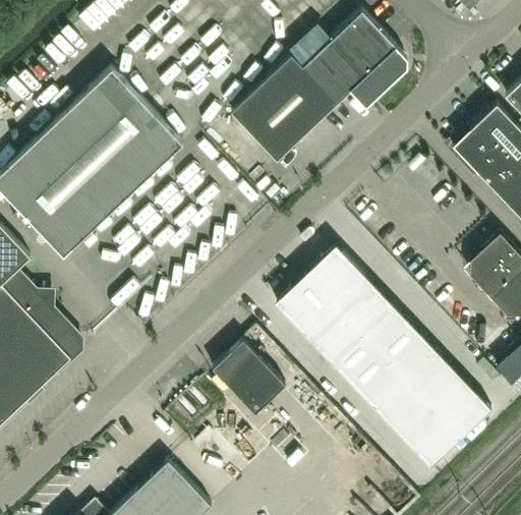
[(154,0),(140,13),(155,29),(171,12),(159,0),(154,0)]
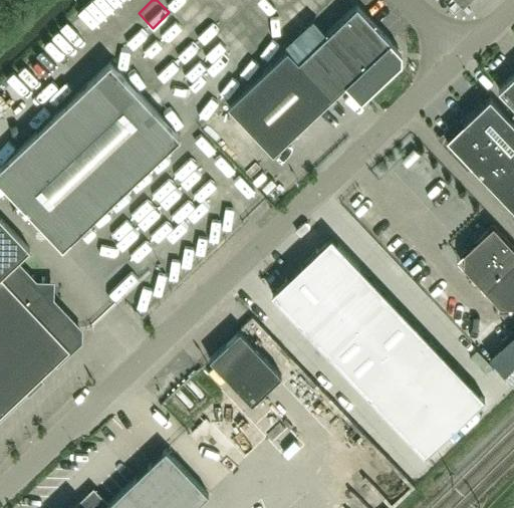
[(455,0),(463,8),(471,0),(455,0)]
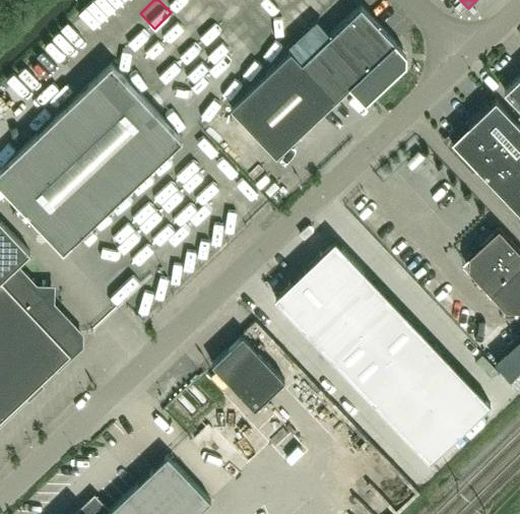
[(273,31),(289,21),(280,5),(263,14),(273,31)]
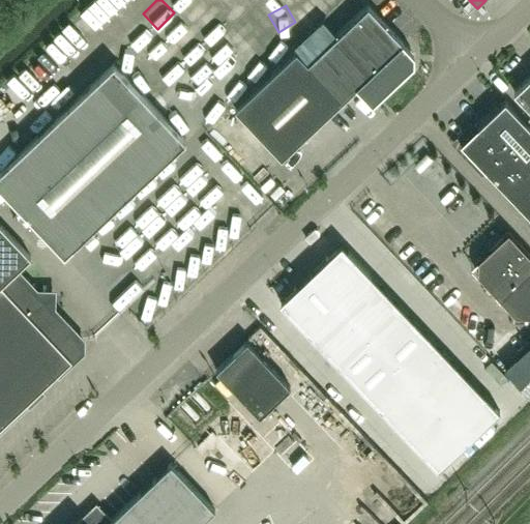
[(411,69),(412,61),(402,50),(403,49),(367,12),(307,68),(296,57),(235,114),(281,163),(356,92),(369,105),(374,105),(411,69)]
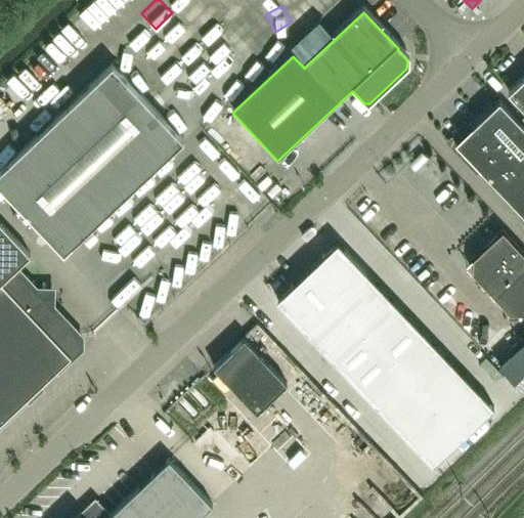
[(131,49),(149,38),(138,18),(119,30),(131,49)]
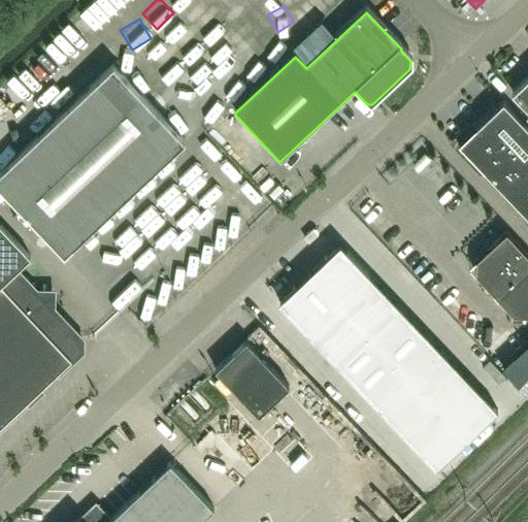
[(171,49),(190,37),(178,19),(160,30),(171,49)]
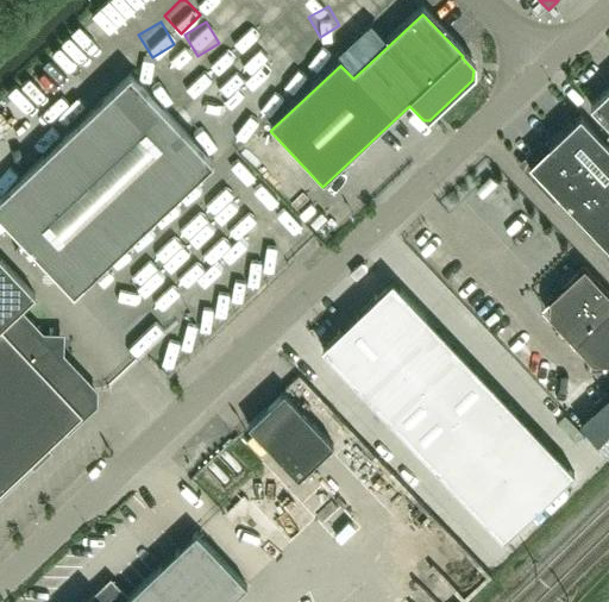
[(223,81),(243,68),(236,58),(240,55),(233,44),(208,61),(223,81)]
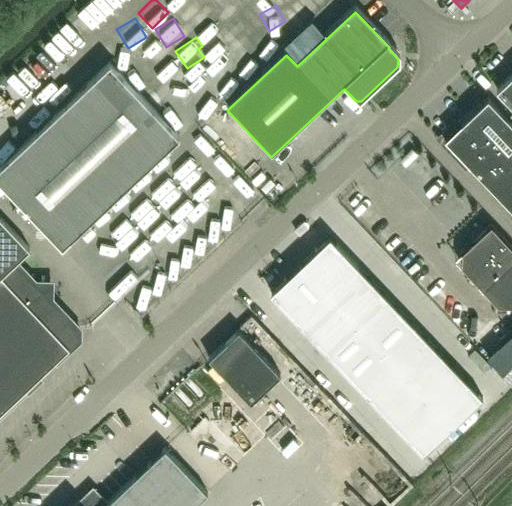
[(149,66),(164,56),(151,38),(136,48),(149,66)]
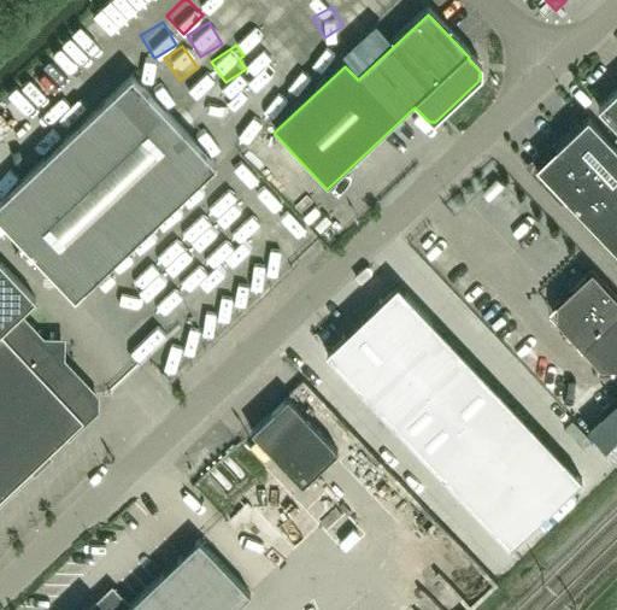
[(198,106),(222,94),(211,71),(186,83),(198,106)]
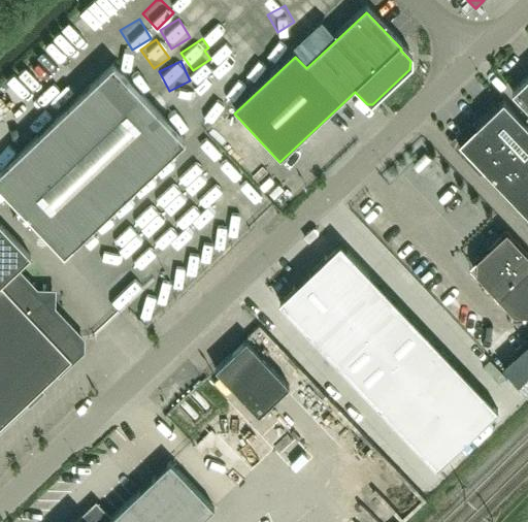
[(55,66),(36,70),(38,80),(58,76),(55,66)]
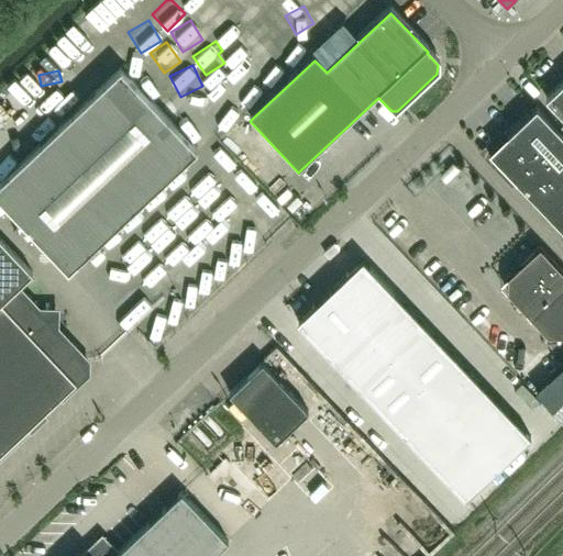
[(121,75),(0,188),(0,204),(68,278),(197,155),(121,75)]
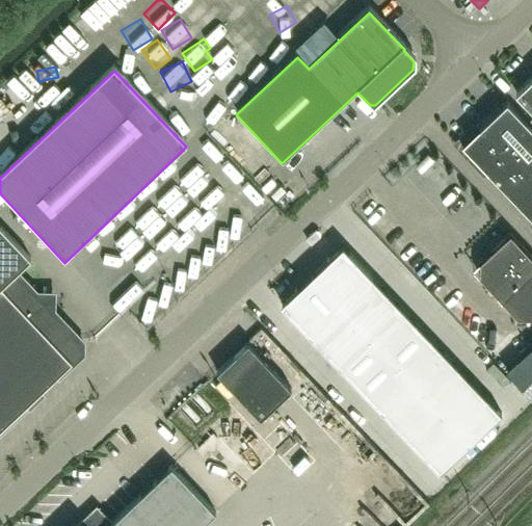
[(531,83),(515,99),(531,115),(531,83)]
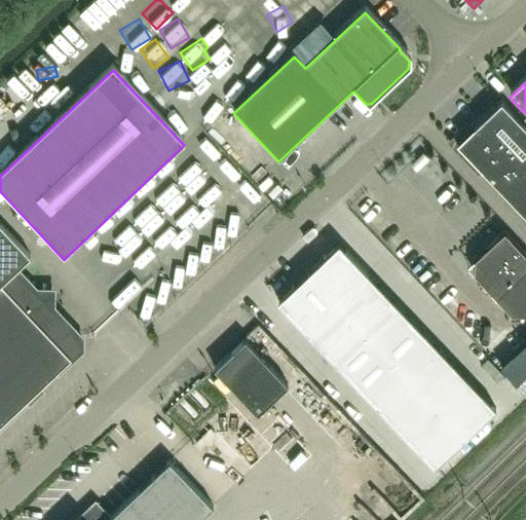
[(193,113),(211,101),(198,83),(181,96),(193,113)]
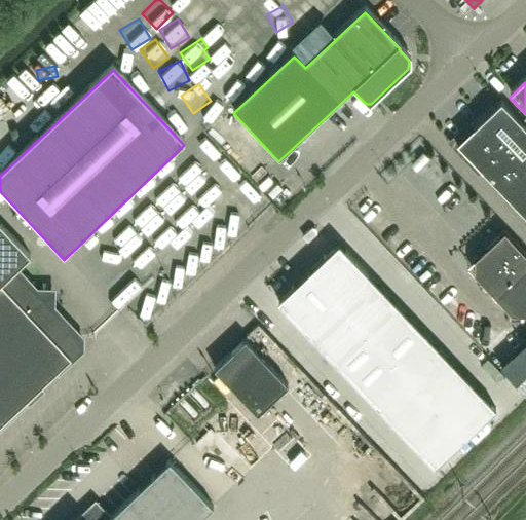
[(210,126),(229,114),(223,105),(204,118),(210,126)]
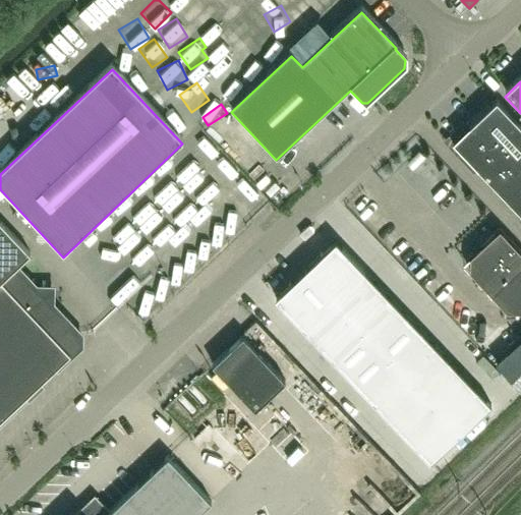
[(520,217),(520,130),(497,105),(454,146),(520,217)]
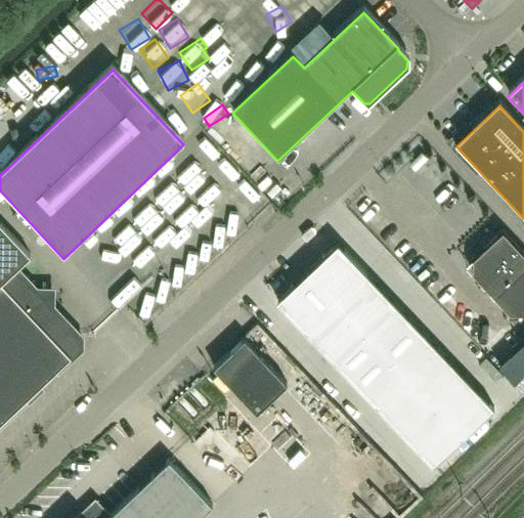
[(220,152),(238,171),(259,152),(241,132),(220,152)]
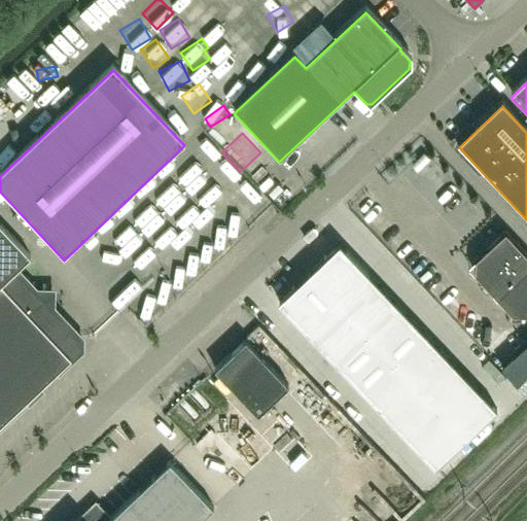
[(214,171),(222,162),(206,147),(198,155),(214,171)]
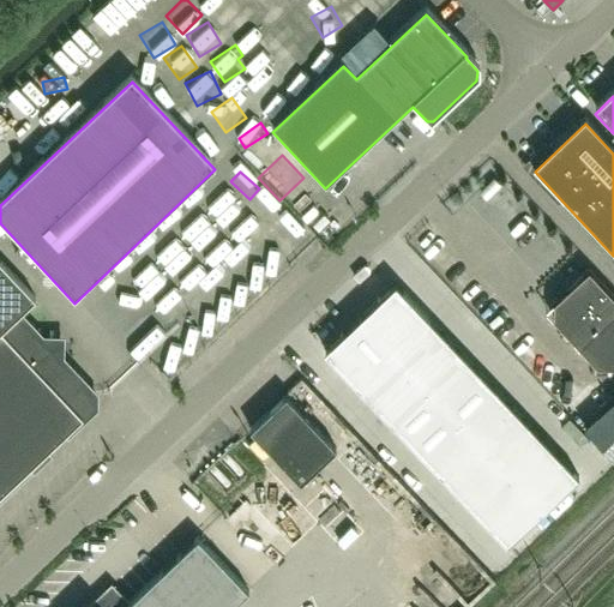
[(263,198),(256,206),(274,222),(281,214),(263,198)]
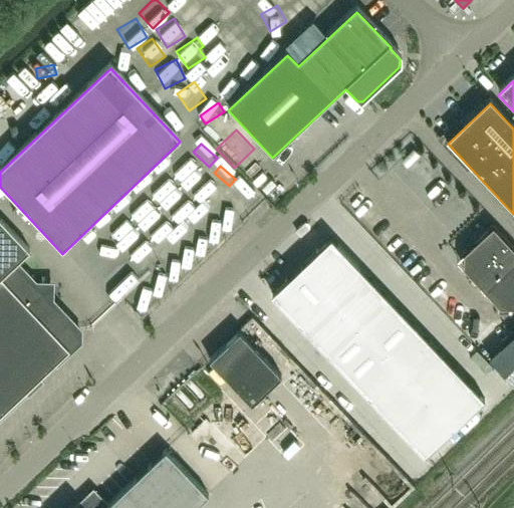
[(157,223),(174,209),(167,200),(184,197),(192,190),(190,179),(199,177),(198,168),(180,171),(182,180),(169,182),(155,193),(160,200),(147,203),(135,212),(136,219),(131,220),(103,242),(109,240),(95,251),(103,261),(86,264),(88,275),(109,271),(108,264),(112,263),(139,243),(136,243),(153,230),(152,224),(157,223)]
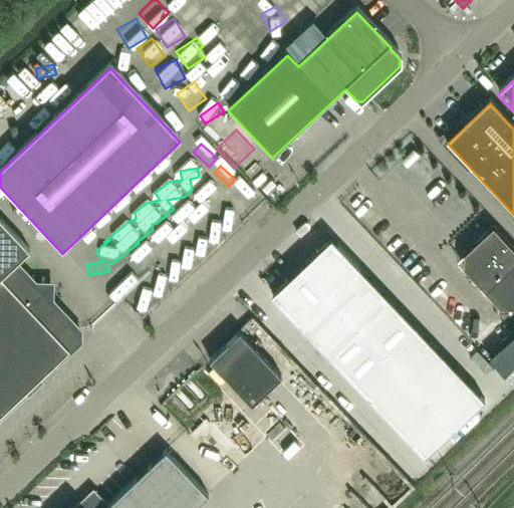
[(243,187),(235,193),(247,208),(255,202),(243,187)]
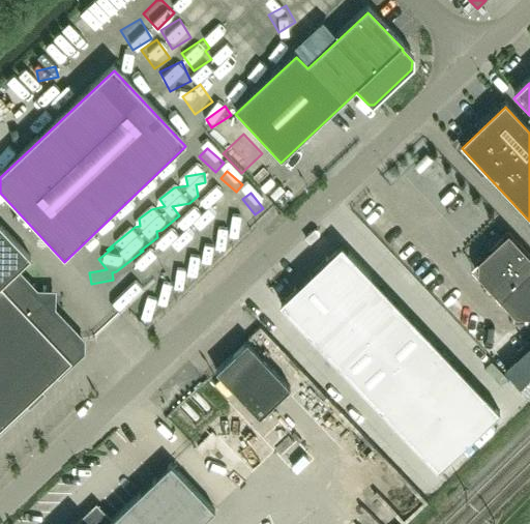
[(0,230),(0,433),(81,357),(81,347),(50,313),(50,301),(38,301),(16,277),(30,263),(0,230)]
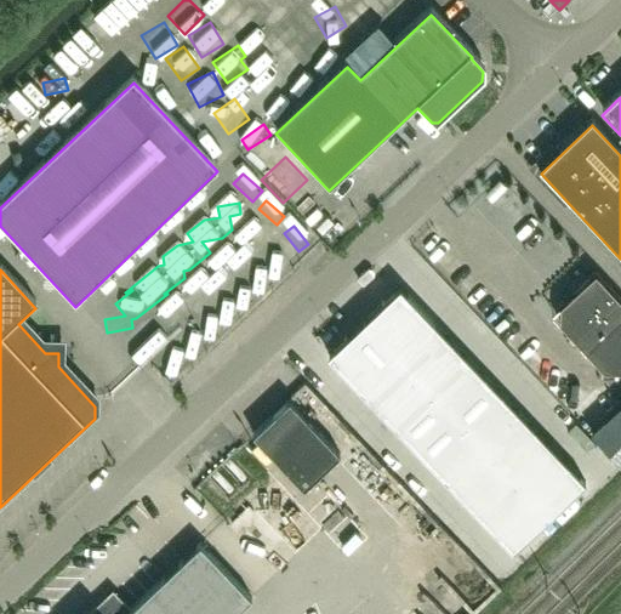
[(620,376),(620,306),(596,279),(560,312),(559,329),(585,357),(603,376),(620,377),(620,376)]
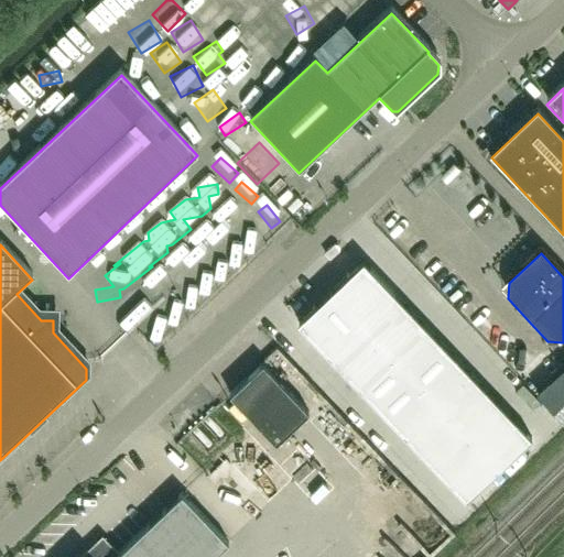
[(364,266),(331,297),(361,329),(393,298),(364,266)]
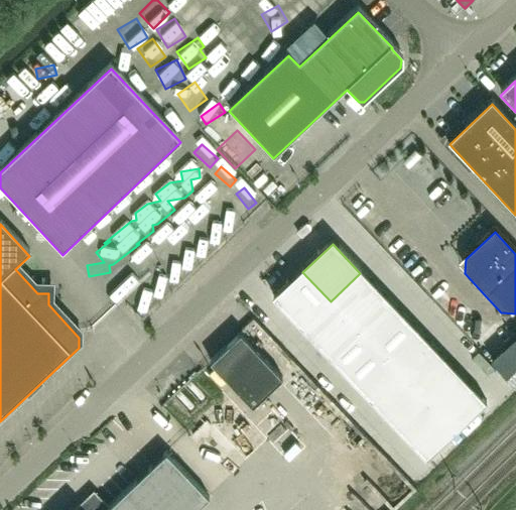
[(302,272),(273,300),(300,330),(331,301),(302,272)]
